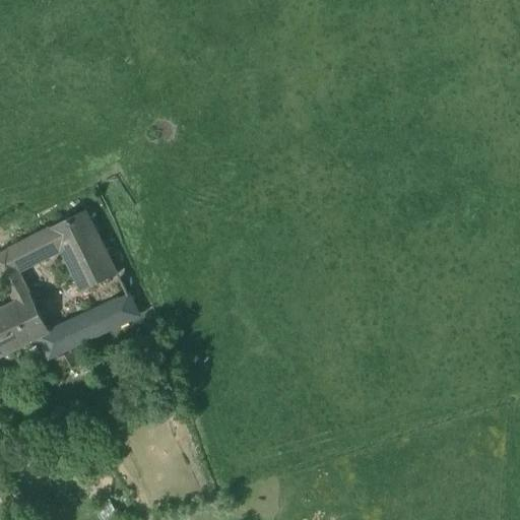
[(39,234),(29,238),(41,260),(60,250),(81,291),(96,284),(117,273),(85,210),(39,234)]
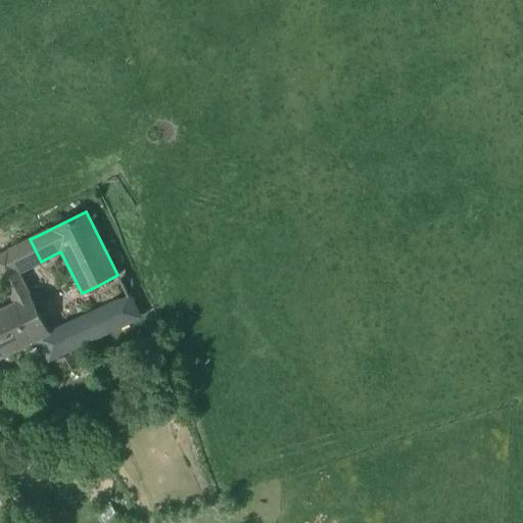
[(26,269),(41,262),(30,239),(17,246),(26,269)]
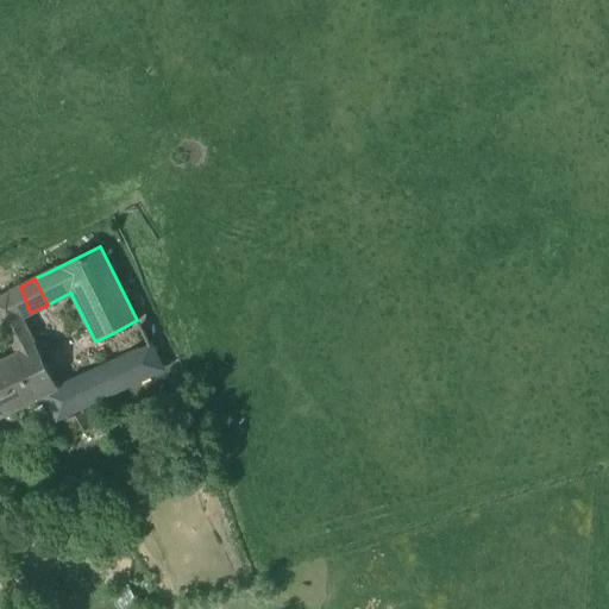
[(22,316),(30,313),(20,287),(0,296),(0,319),(17,353),(4,360),(19,393),(26,389),(31,401),(44,395),(45,395),(56,389),(57,388),(22,316)]
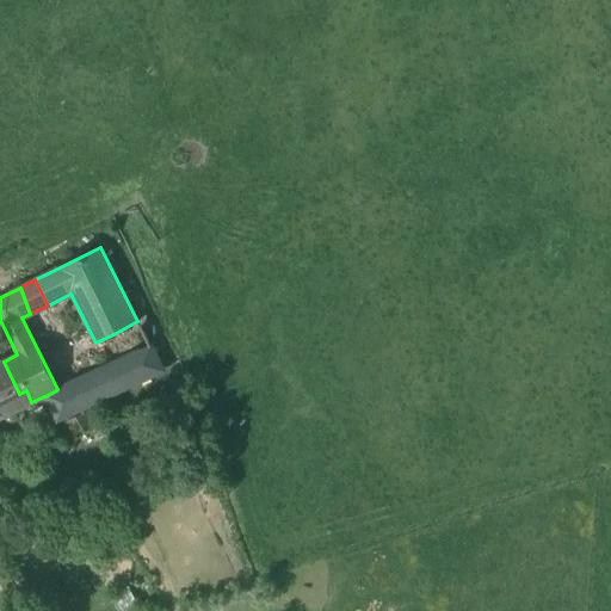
[(45,396),(57,420),(162,370),(150,346),(45,396)]
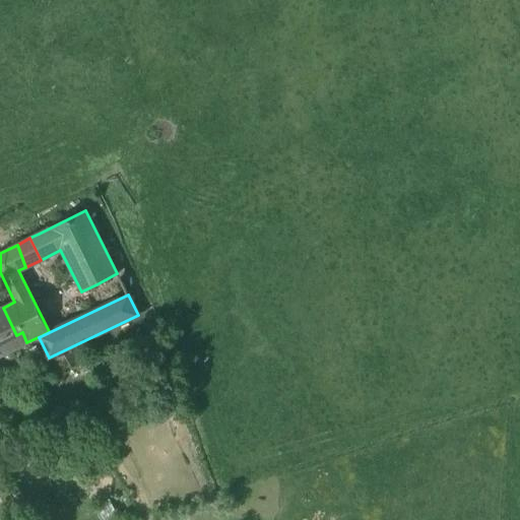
[(0,309),(0,355),(26,342),(22,332),(16,335),(3,308),(0,309)]
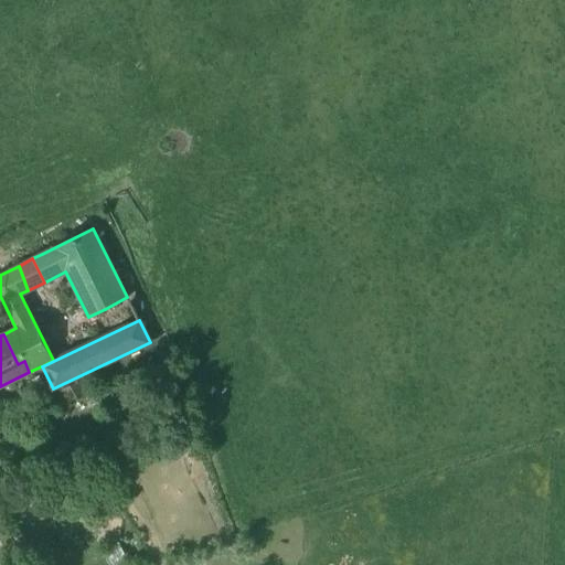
[(100,551),(107,564),(129,564),(118,542),(100,551)]
